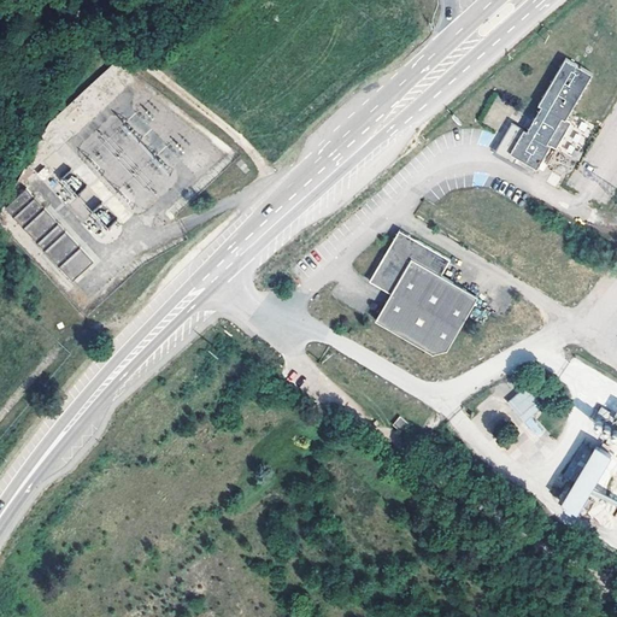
[(116,64),(40,130),(52,144),(60,136),(65,142),(133,83),(116,64)]
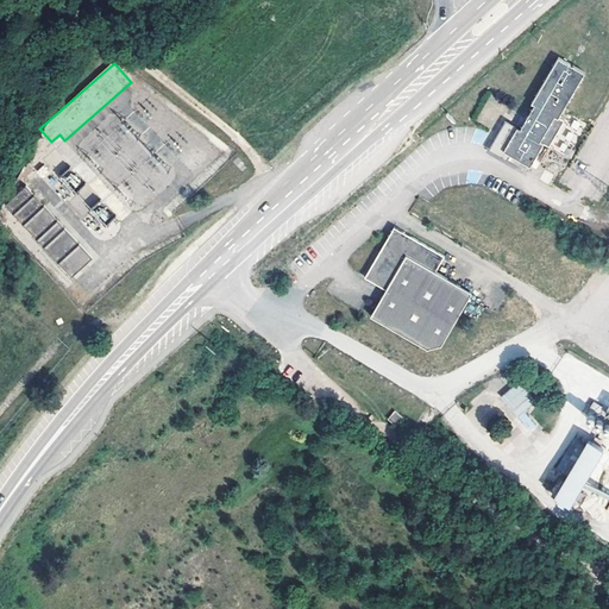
[(584,81),(558,64),(498,154),(526,170),(545,144),(552,149),(566,126),(559,121),(584,81)]
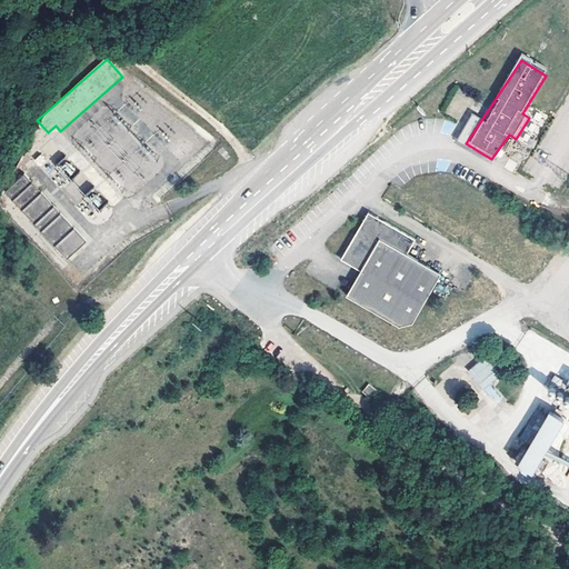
[(59,150),(50,158),(57,166),(66,157),(59,150)]
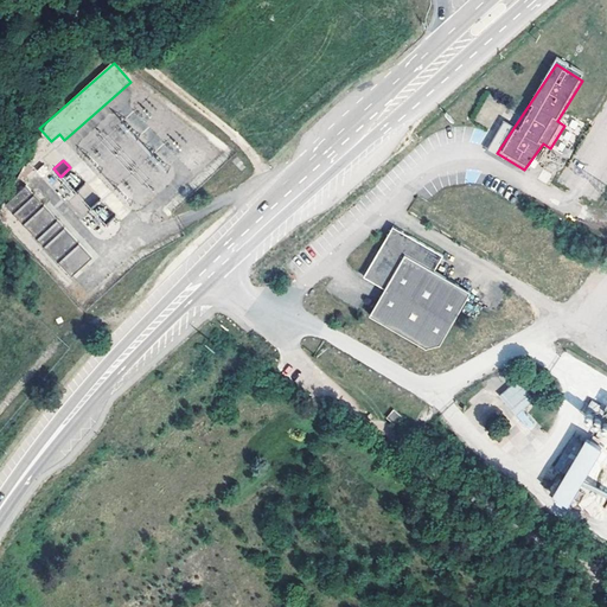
[(77,191),(90,208),(100,200),(87,184),(77,191)]
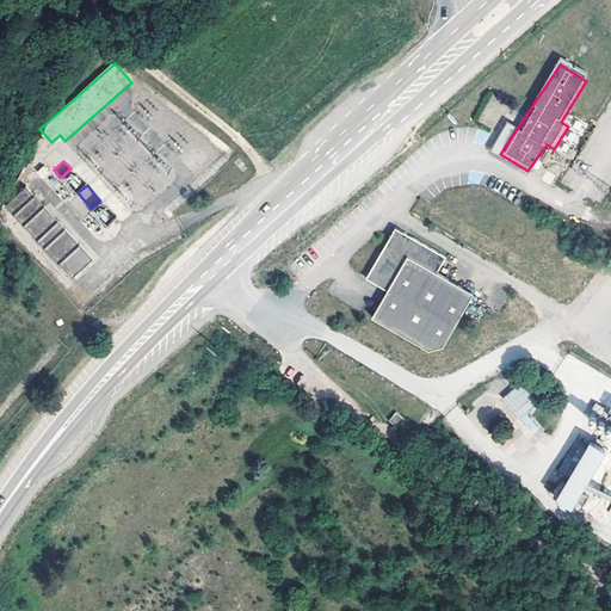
[(25,187),(5,207),(71,279),(92,260),(25,187)]
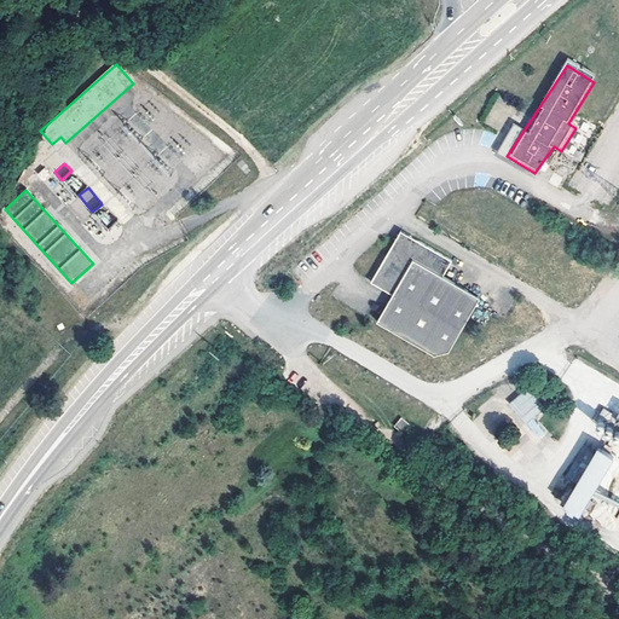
[(98,217),(108,226),(114,219),(104,210),(98,217)]
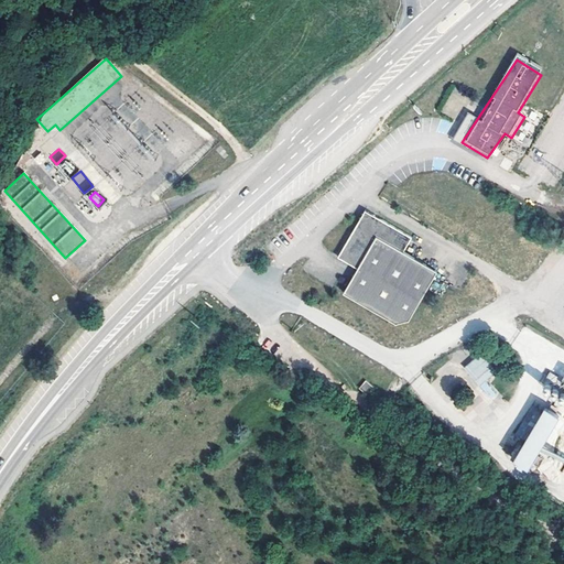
[(405,238),(372,216),(358,207),(331,248),(327,253),(349,267),(336,289),(386,321),(400,318),(430,272),(397,250),(405,238)]
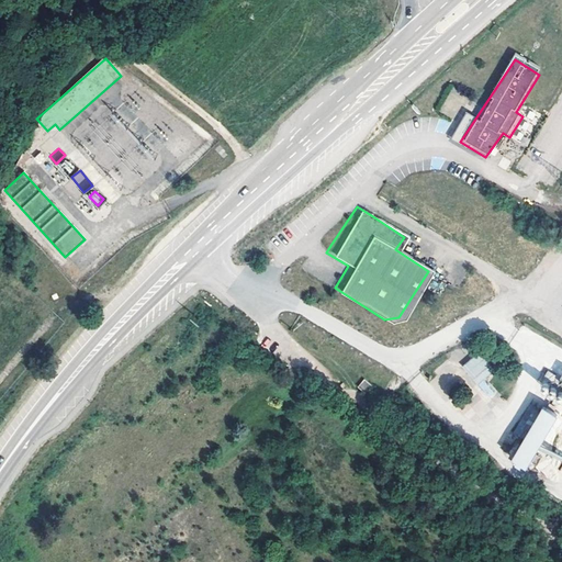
[(487,374),(478,364),(459,381),(469,391),(487,374)]
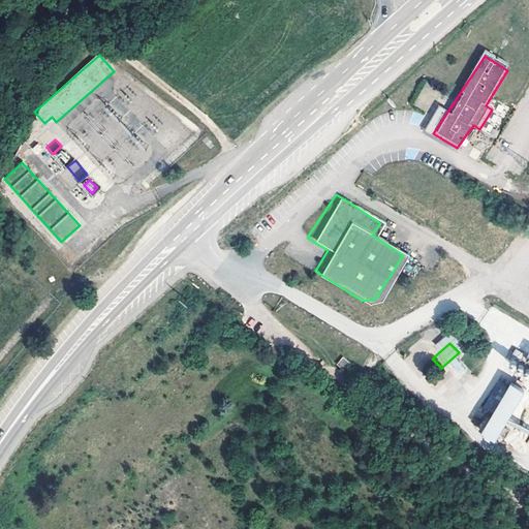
[(350,362),(343,355),(338,364),(345,369),(350,362)]
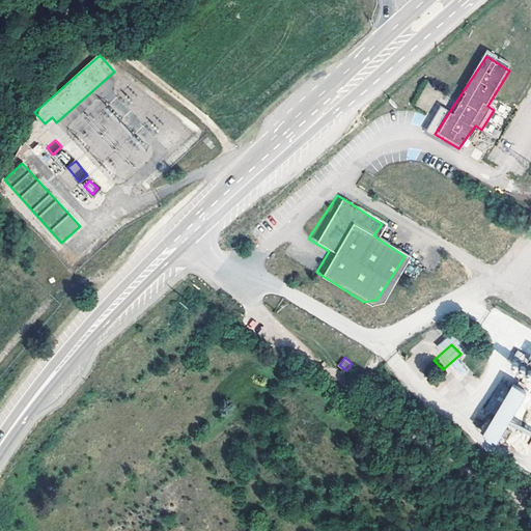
[(515,392),(505,386),(498,395),(495,392),(475,419),(491,429),(515,392)]
